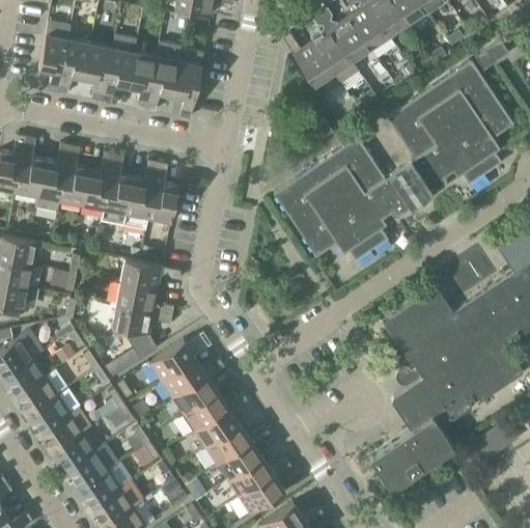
[(212,16),(215,0),(176,0),(175,8),(212,16)]
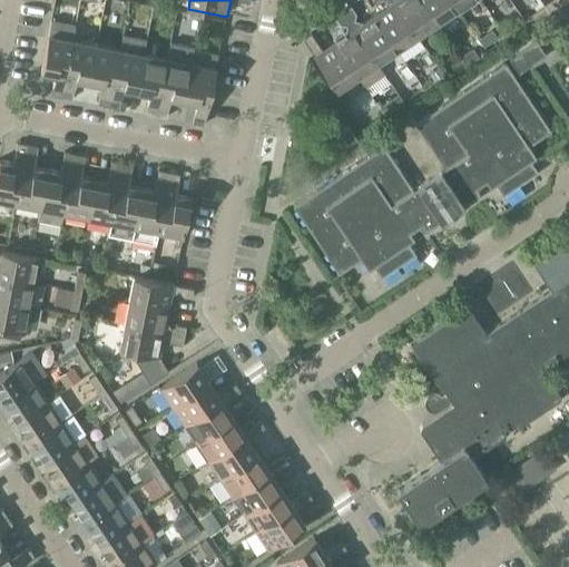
[(439,25),(422,0),(402,0),(396,5),(419,38),(439,25)]
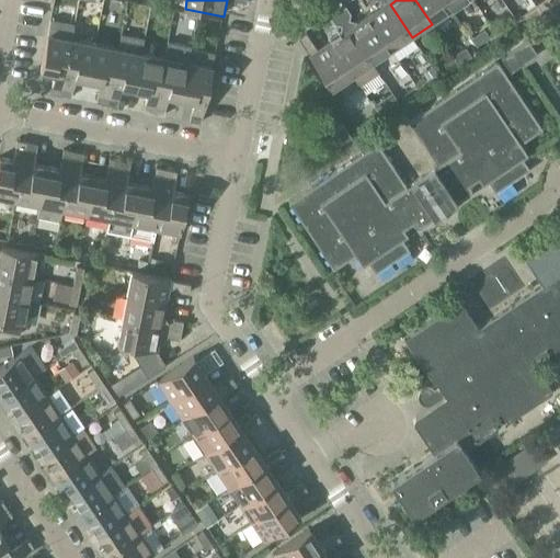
[(452,10),(444,0),(415,0),(432,24),(452,10)]
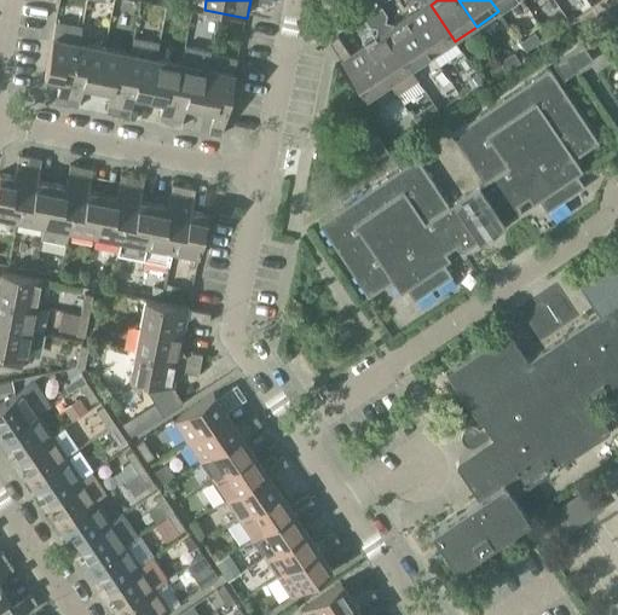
[(490,0),(498,11),(514,0),(490,0)]
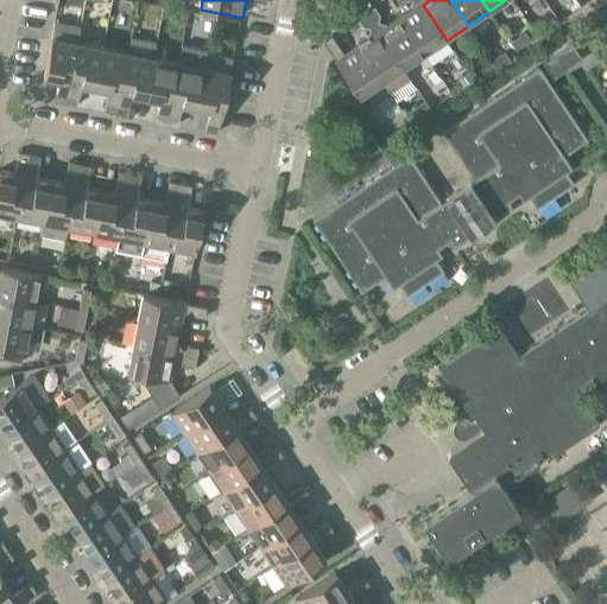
[(447,40),(423,5),(402,19),(425,55),(447,40)]
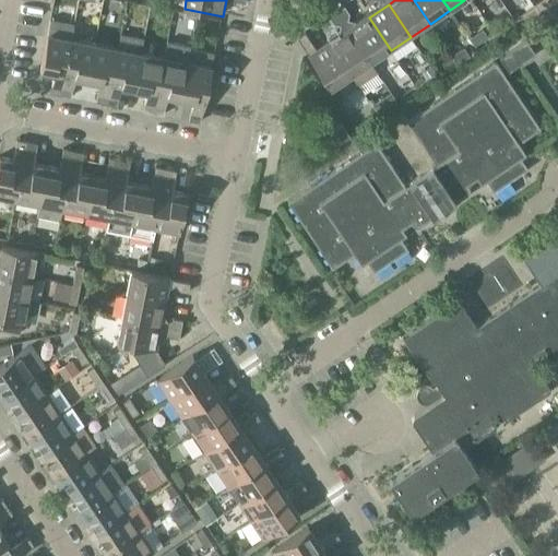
[(337,13),(345,25),(349,23),(351,15),(345,8),(337,13)]
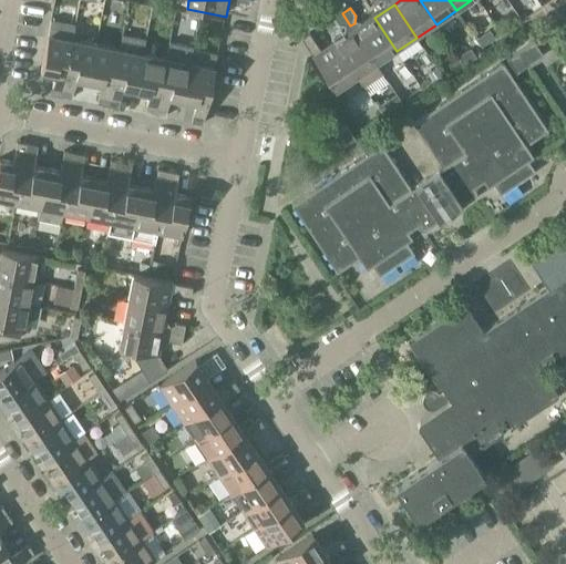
[(350,26),(342,13),(335,19),(340,27),(347,28),(350,26)]
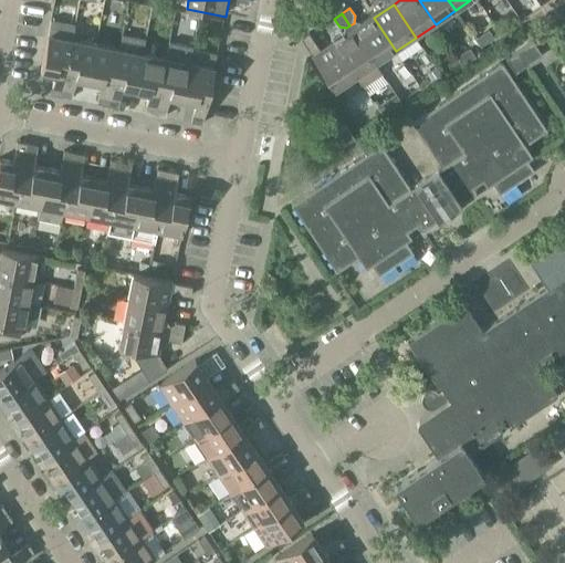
[(354,31),(376,64),(396,51),(374,18),(354,31)]
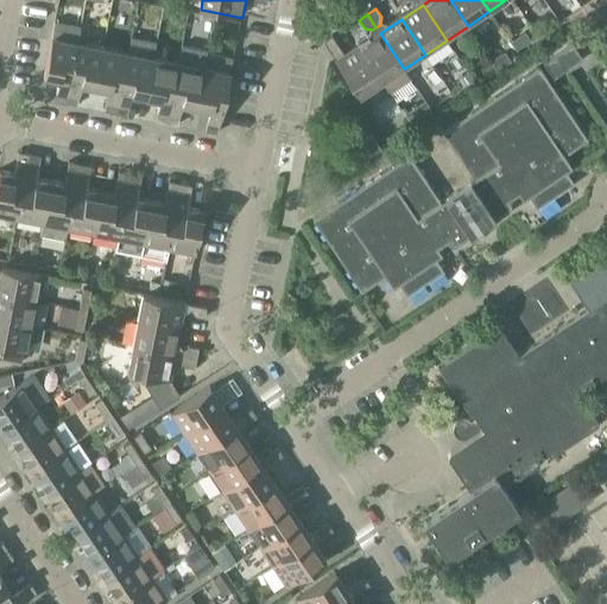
[(552,31),(545,20),(532,29),(539,39),(552,31)]
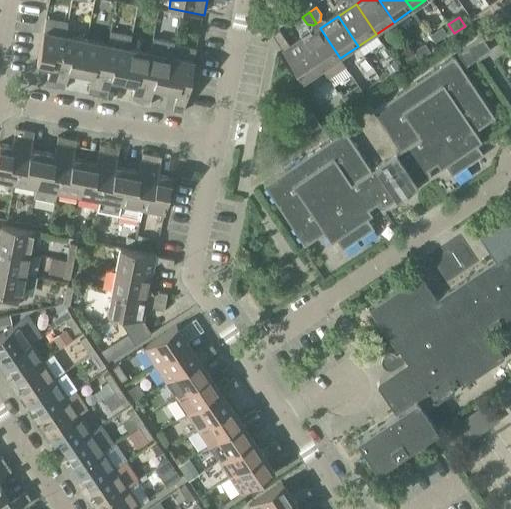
[(57,89),(67,37),(69,25),(47,21),(44,33),(37,67),(50,69),(47,87),(57,89)]
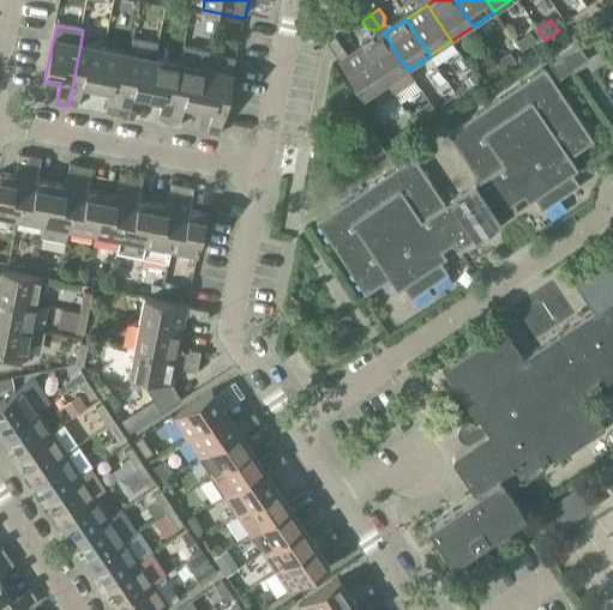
[(384,34),(362,48),(386,84),(395,96),(416,82),(408,70),(384,34)]
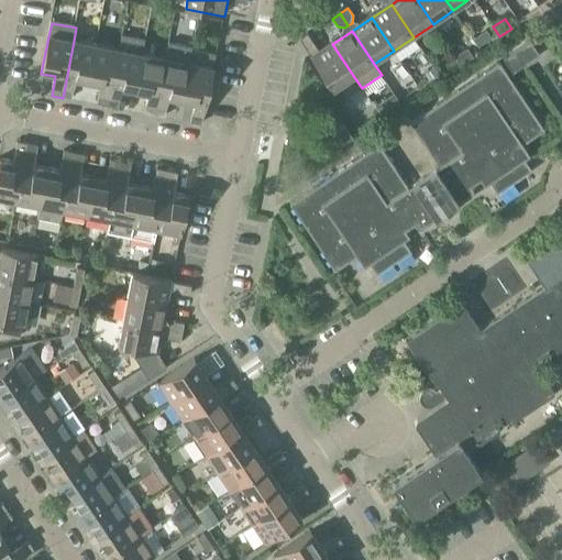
[(493,41),(487,31),(474,40),(480,48),(493,41)]
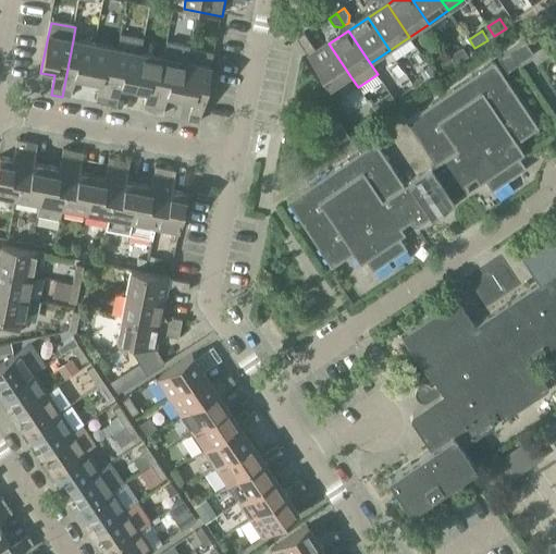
[(297,40),(305,51),(309,49),(310,41),(305,35),(297,40)]
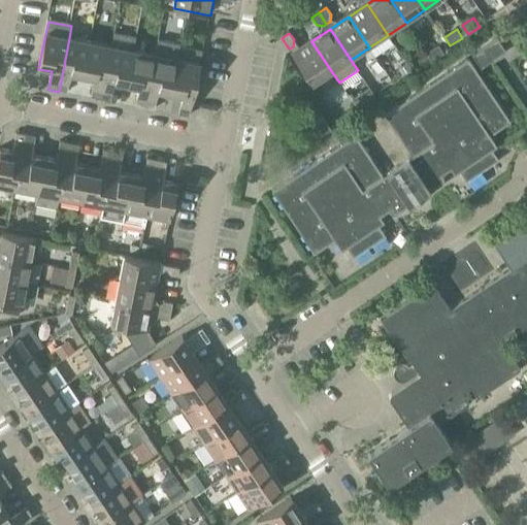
[(128,87),(134,52),(133,51),(135,39),(114,35),(111,46),(112,47),(102,100),(111,102),(114,84),(128,87)]
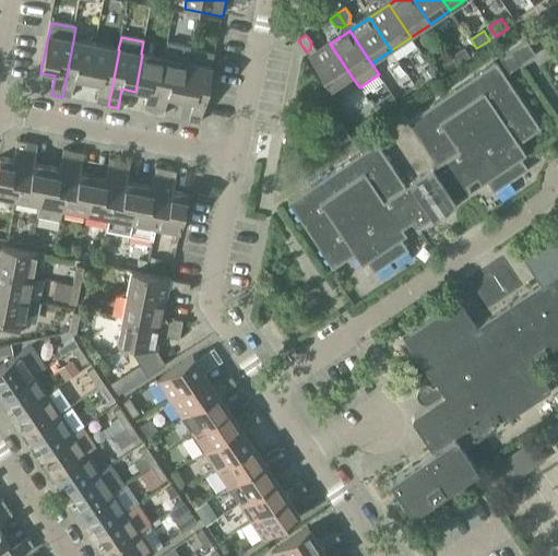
[(88,82),(96,45),(73,40),(62,97),(72,99),(75,80),(88,82)]
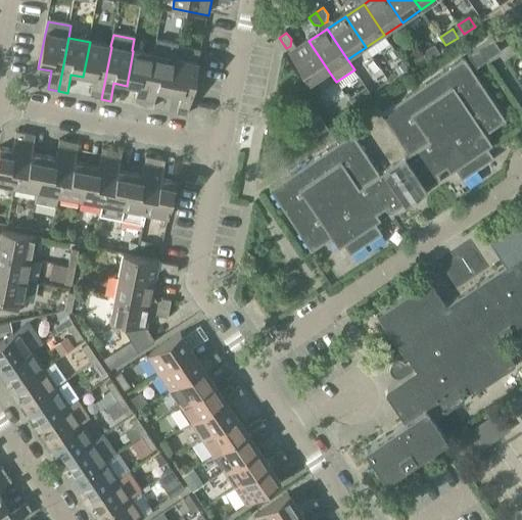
[(469,56),(477,69),(502,53),(493,40),(469,56)]
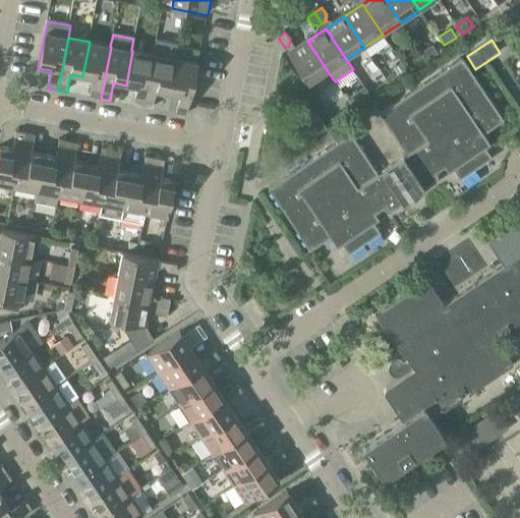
[(328,71),(307,41),(288,54),(308,84),(328,71)]
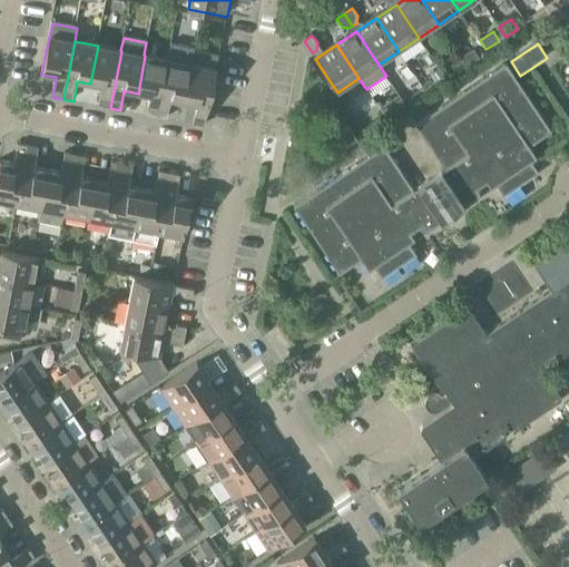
[(98,46),(90,84),(104,87),(99,106),(110,108),(121,51),(120,50),(98,46)]
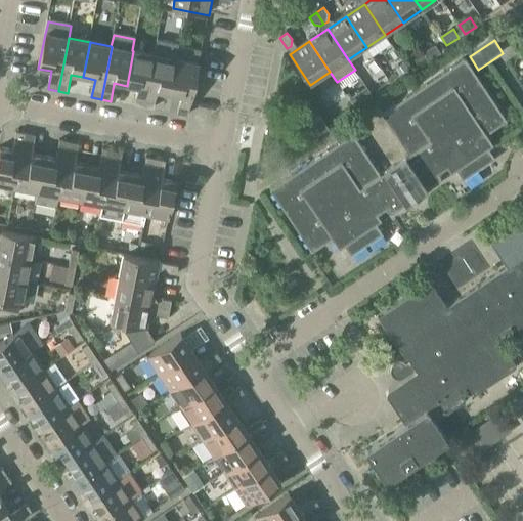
[(441,54),(435,46),(425,53),(430,61),(441,54)]
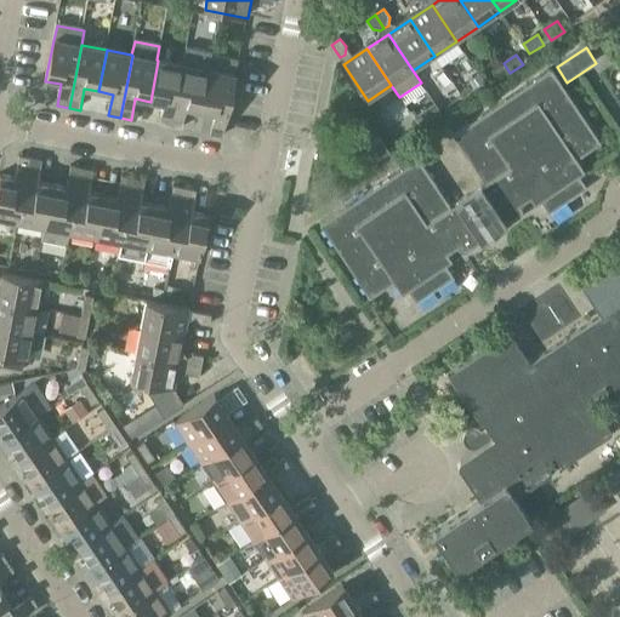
[(209,70),(202,112),(215,114),(211,136),(223,138),(237,75),(235,75),(239,61),(212,56),(209,70)]
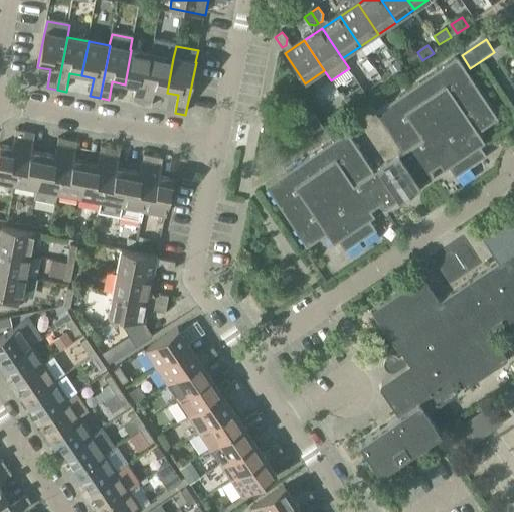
[(131,50),(125,84),(136,87),(133,105),(143,107),(153,54),(131,50)]
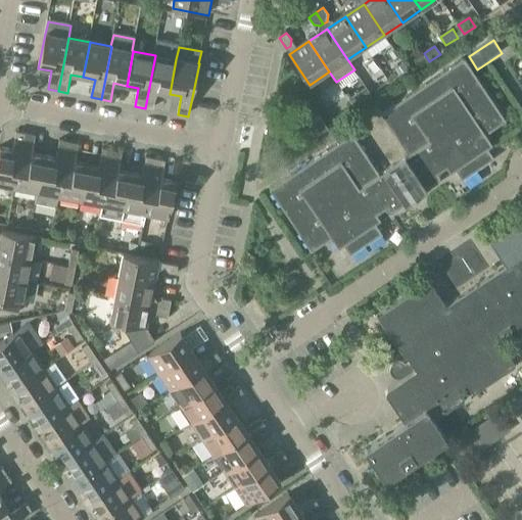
[(170,94),(176,59),(155,55),(145,108),(153,109),(157,92),(170,94)]
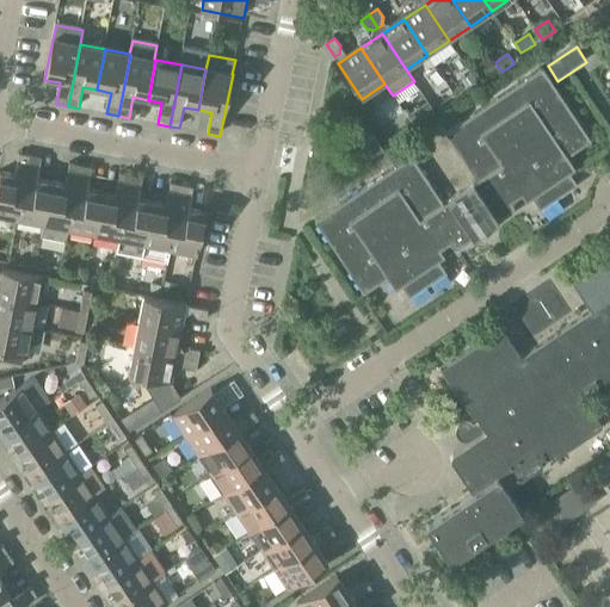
[(592,143),(543,69),(447,135),(478,183),(444,205),(412,158),(315,222),(364,296),(388,279),(396,291),(402,287),(411,299),(448,274),(439,262),(445,259),(441,252),(450,245),(454,248),(457,249),(486,231),(511,215),(515,209),(512,203),(522,197),(527,204),(533,200),(541,211),(578,186),(571,174),(577,171),(568,159),(592,143)]
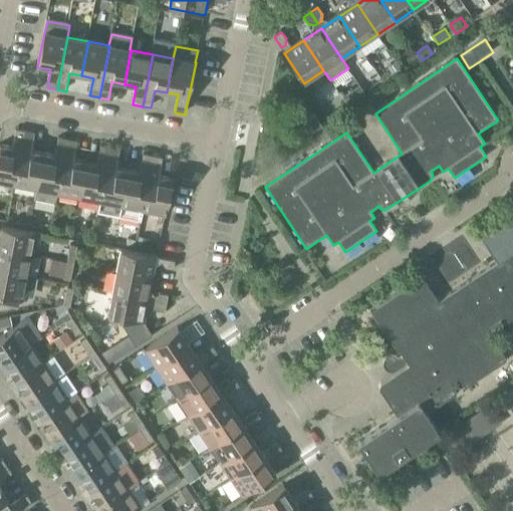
[(401,69),(397,63),(389,68),(393,74),(401,69)]
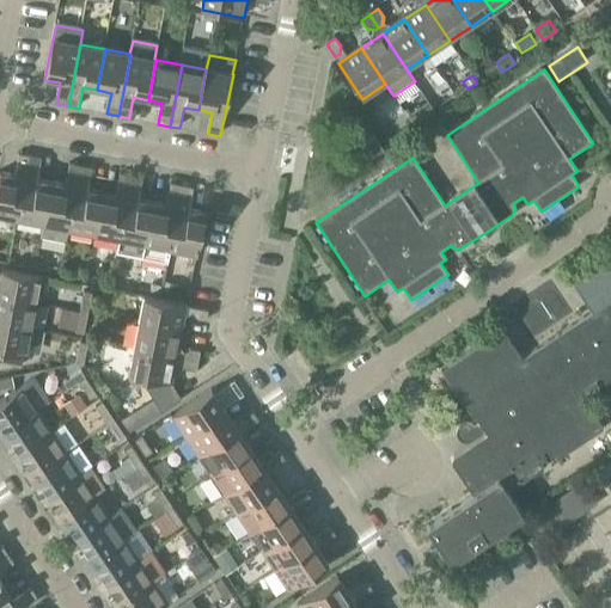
[(419,109),(408,117),(414,127),(425,118),(419,109)]
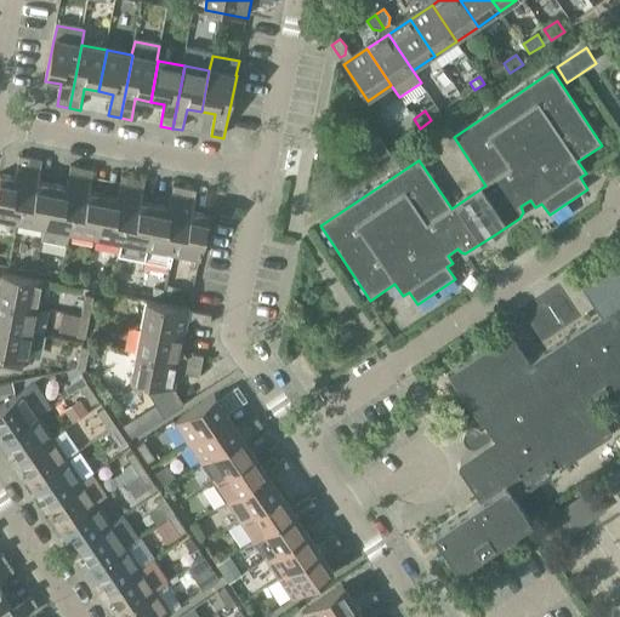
[(376,164),(391,154),(381,138),(365,149),(376,164)]
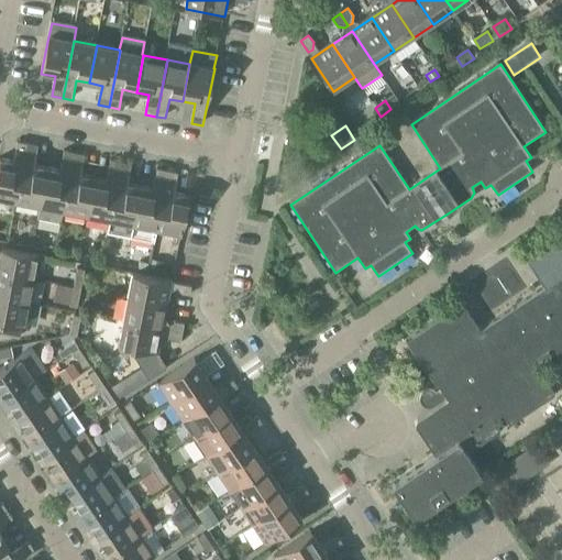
[(0,198),(17,202),(28,145),(19,143),(15,163),(0,160),(0,198)]
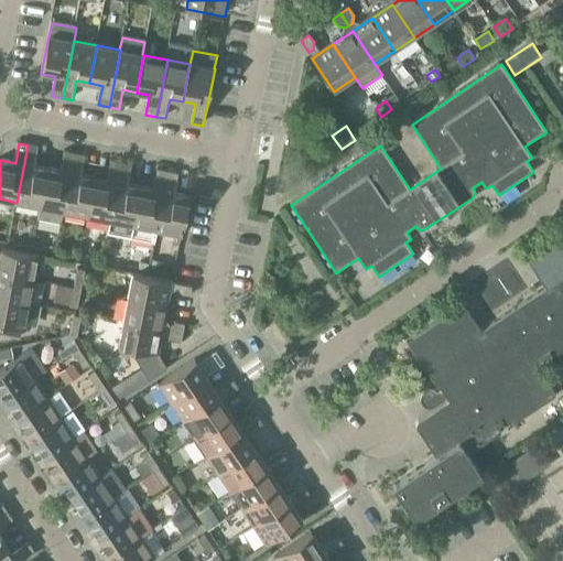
[(40,207),(47,170),(34,166),(38,148),(28,146),(17,203),(40,207)]
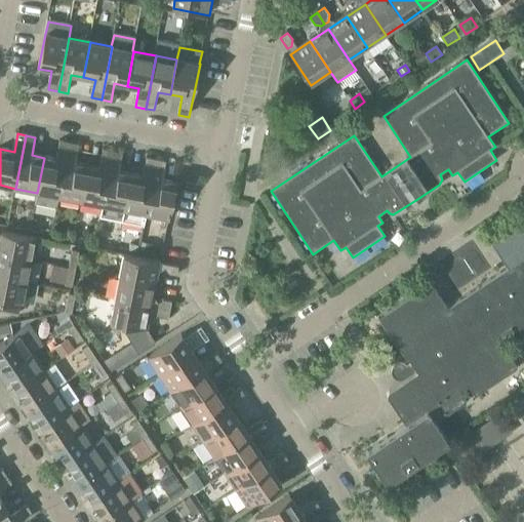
[(44,158),(37,193),(38,193),(36,205),(57,209),(59,197),(70,144),(61,142),(57,160),(44,158)]
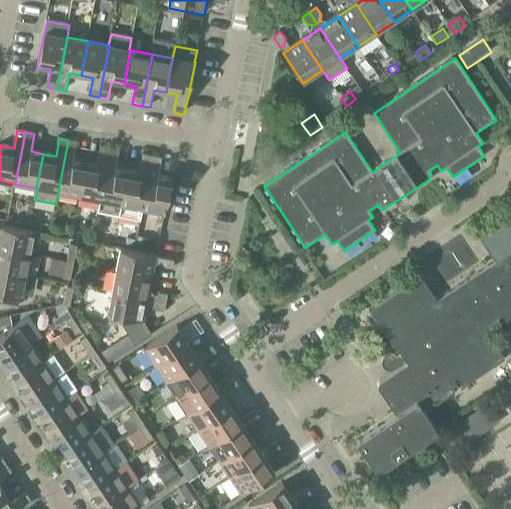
[(79,196),(85,162),(73,159),(77,142),(68,140),(58,192),(79,196)]
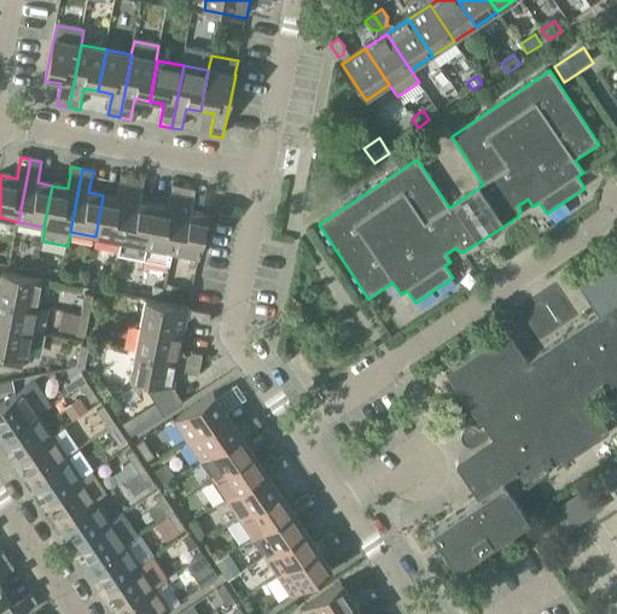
[(103,196),(95,237),(110,239),(109,244),(106,244),(103,259),(117,262),(121,241),(133,179),(123,177),(118,198),(103,196)]
